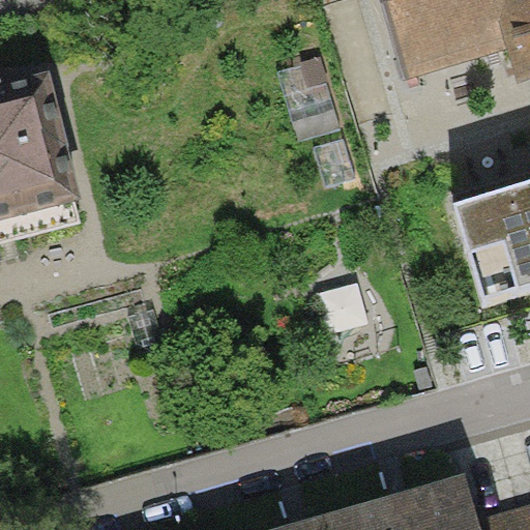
[(529,0),(380,0),(403,78),(503,49),(514,84),(529,79),(529,0)]
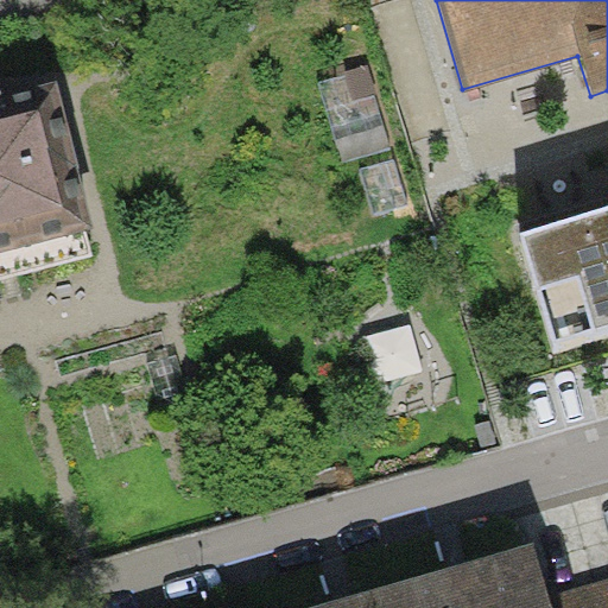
[(371,68),(318,83),(342,163),(394,147),(371,68)]
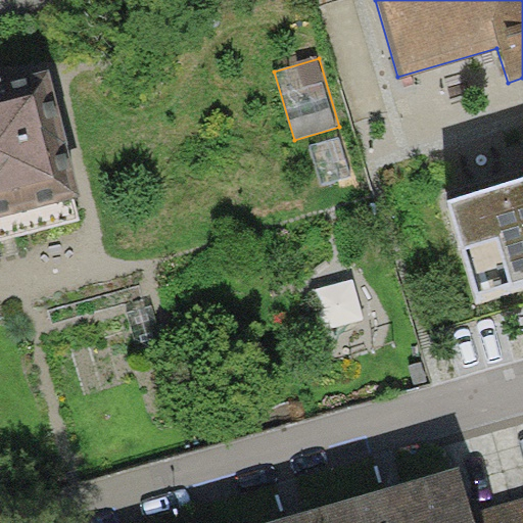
[(0,217),(80,197),(48,69),(0,81),(0,217)]
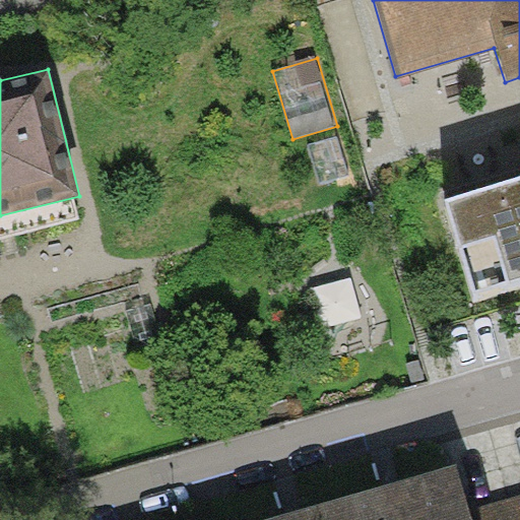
[(519,178),(446,201),(475,297),(519,282),(519,178)]
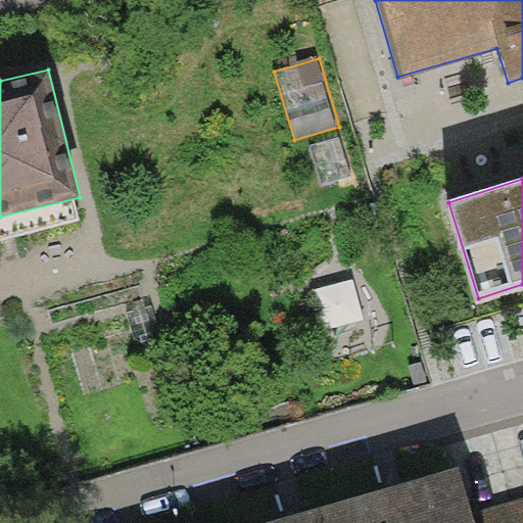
[(475,522),(472,513),(459,467),(317,508),(321,522),(475,522)]
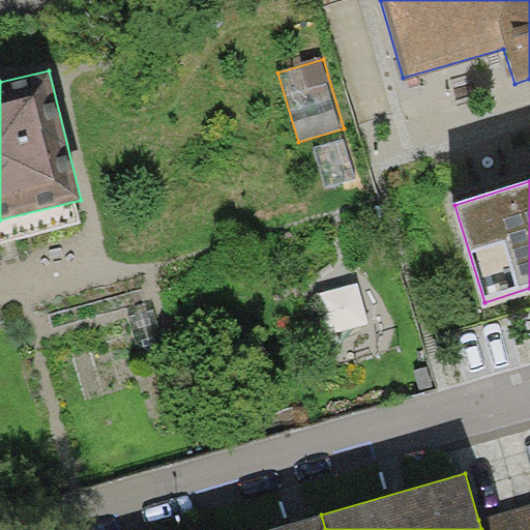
[(529,529),(529,504),(478,520),(481,529),(529,529)]
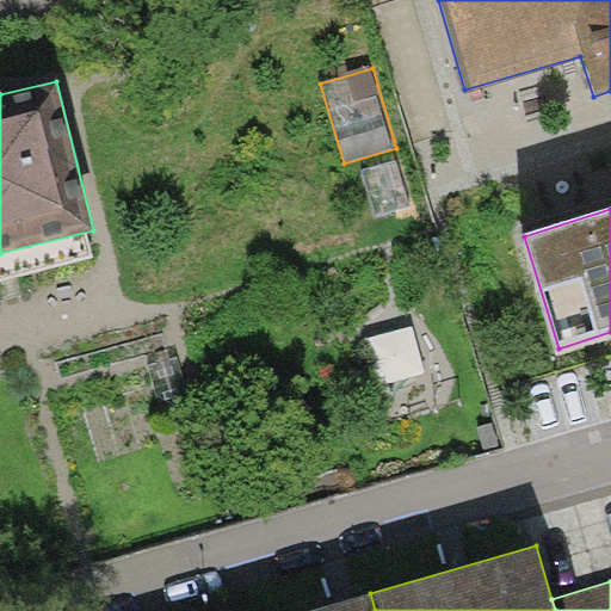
[(375,610),(370,593),(307,610),(375,610)]
